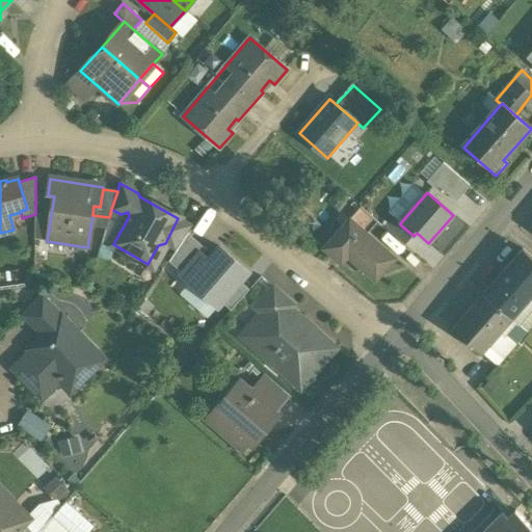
[(376,224),(360,209),(350,220),(367,235),(376,224)]
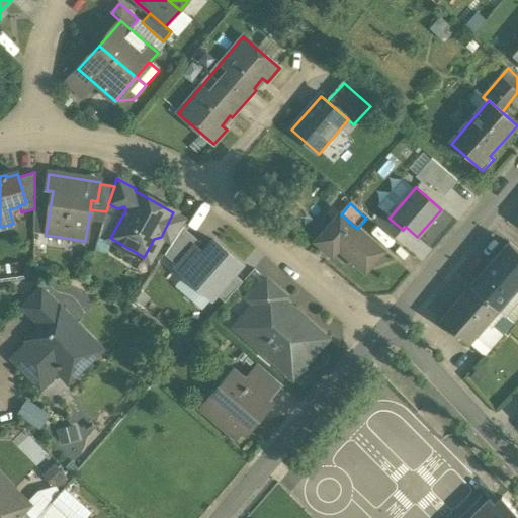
[(390,218),(383,211),(374,223),(394,240),(403,230),(390,219),(390,218)]
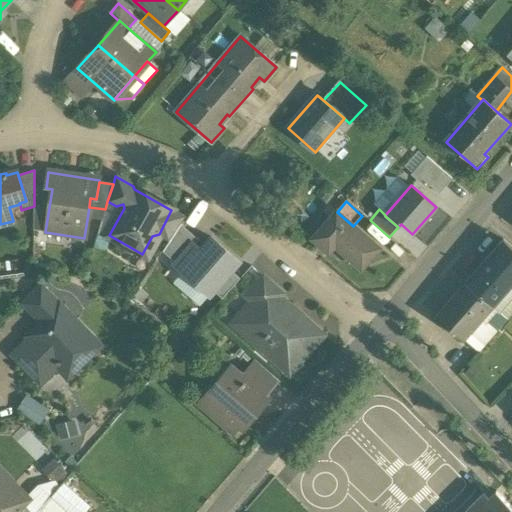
[(171,210),(159,234),(170,240),(179,225),(184,218),(171,210)]
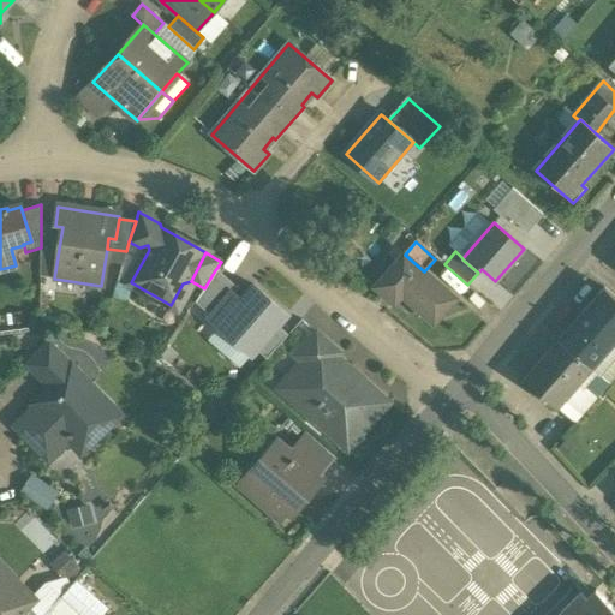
[(424,272),(405,255),(376,287),(394,304),(402,296),(434,323),(455,299),(424,272)]
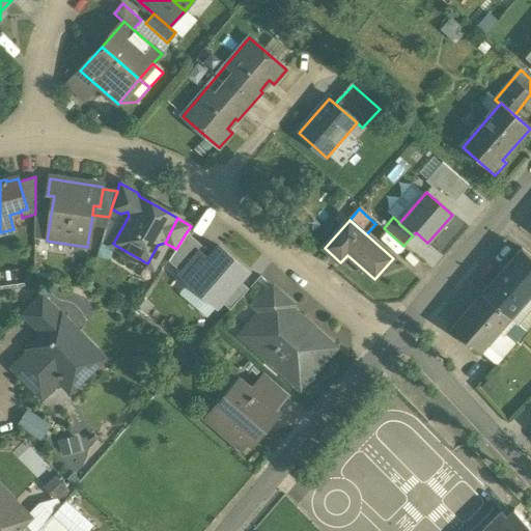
[(169,260),(182,275),(200,253),(204,249),(186,233),(169,260)]
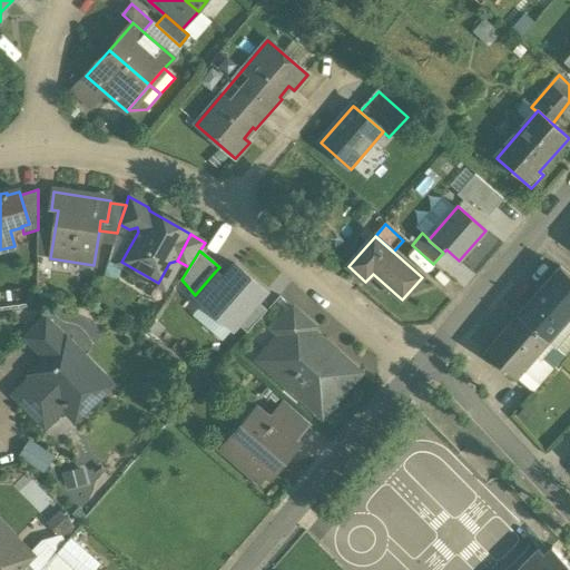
[(256,304),(266,293),(236,266),(225,279),(215,272),(195,295),(234,330),(237,325),(256,304)]
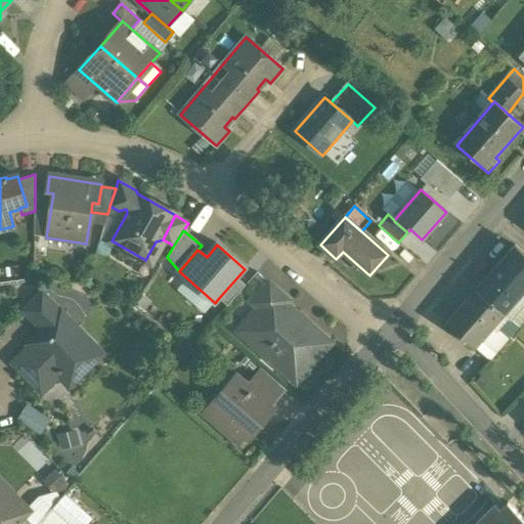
[(523,255),(513,246),(475,290),(503,313),(509,319),(523,301),(523,255)]
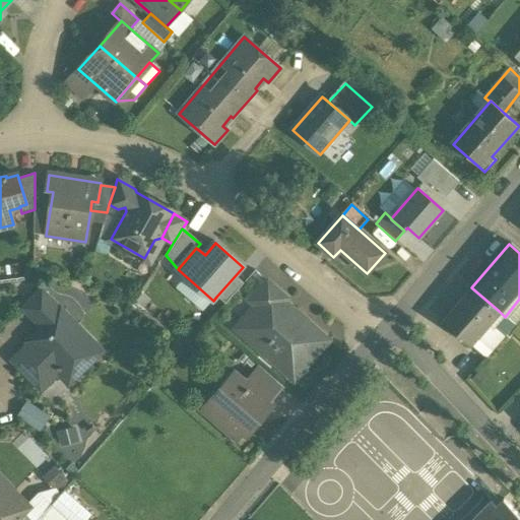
[(244,285),(234,277),(216,297),(226,306),(244,285)]
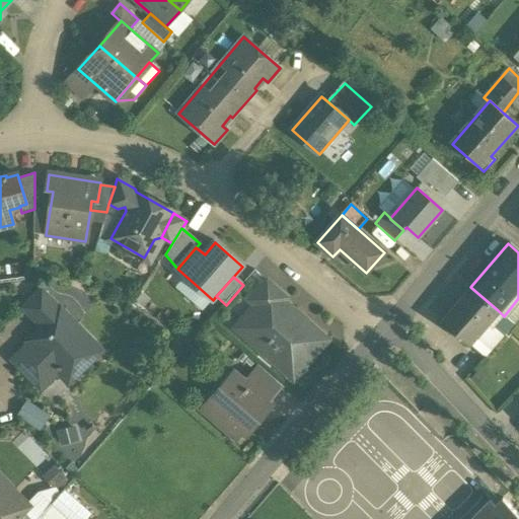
[(296,316),(281,303),(286,298),(267,282),(249,301),(268,316),(255,329),(257,332),(249,342),(293,380),(327,341),(305,321),(301,325),(294,318),(296,316)]
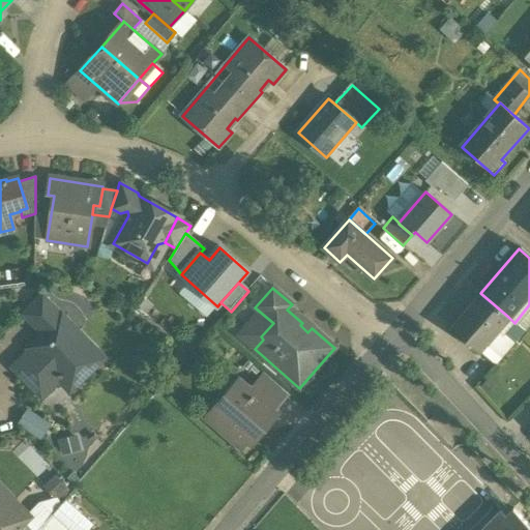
[(508,317),(480,293),(450,327),(478,351),(508,317)]
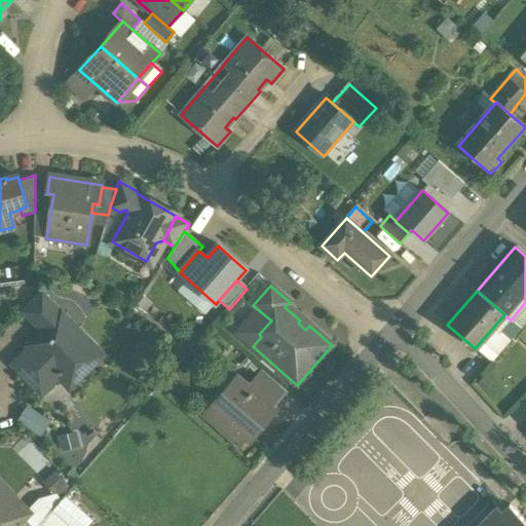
[(64,314),(42,292),(23,311),(44,334),(64,314)]
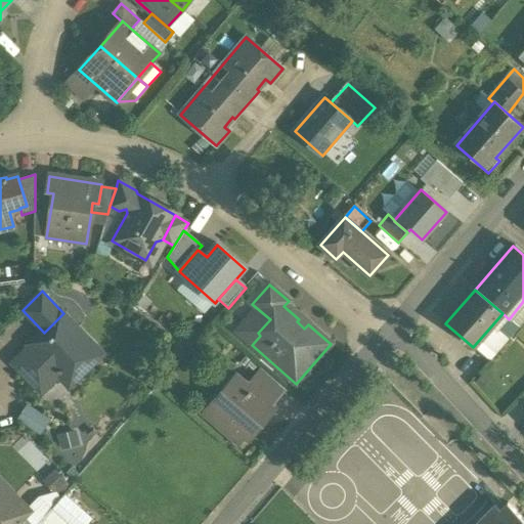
[(102,353),(63,313),(44,333),(17,358),(43,385),(56,372),(64,373),(73,382),(102,353)]
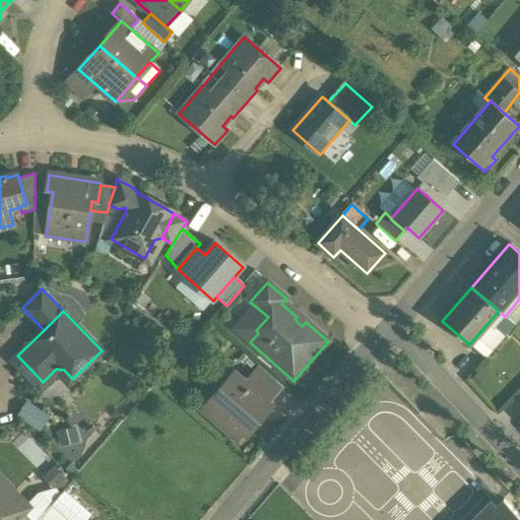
[(259,367),(245,384),(266,403),(281,386),(259,367)]
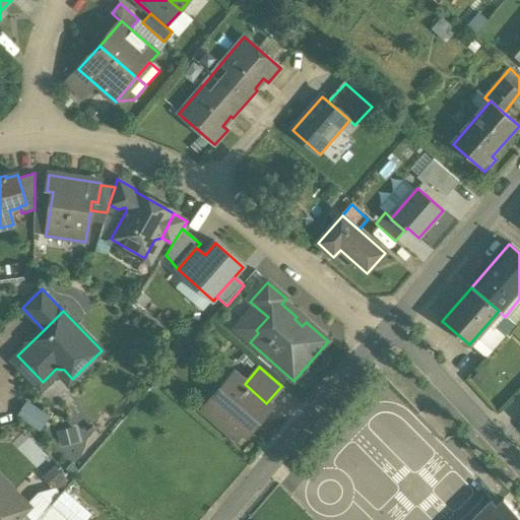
[(245,384),(234,374),(214,396),(215,406),(229,418),(230,423),(224,428),(236,438),(243,430),(247,433),(257,420),(256,419),(268,405),(266,403),(245,384)]
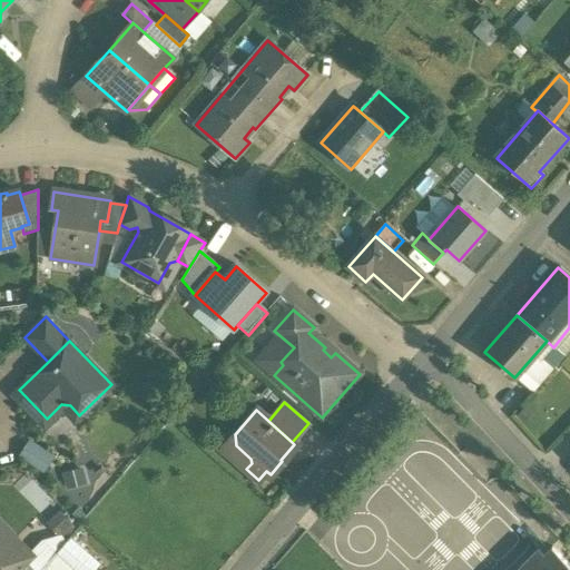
[(22,458),(49,473),(59,455),(32,441),(22,458)]
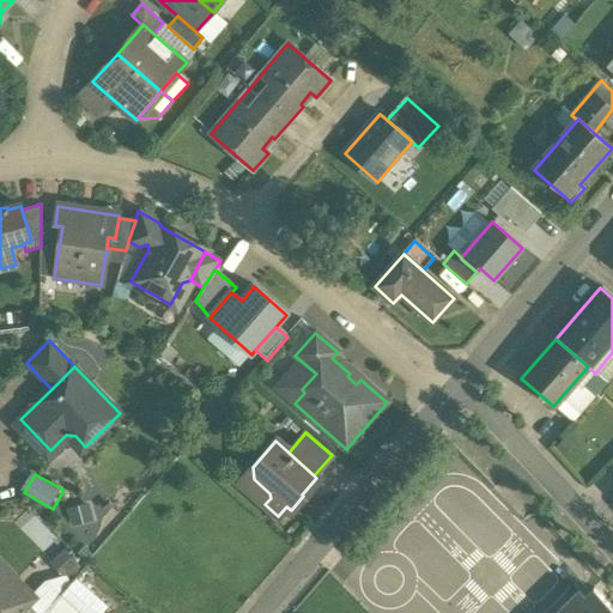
[(17,581),(0,562),(0,612),(20,612),(30,605),(11,586),(17,581)]
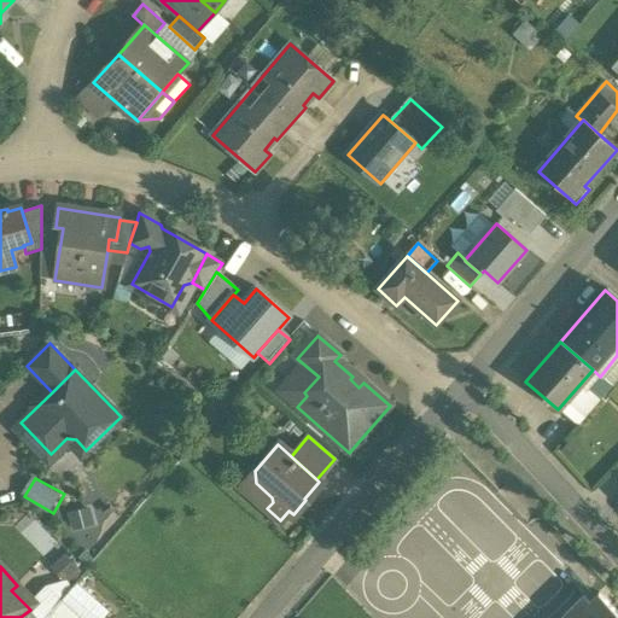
[(103,617),(109,612),(75,582),(59,601),(79,617),(103,617)]
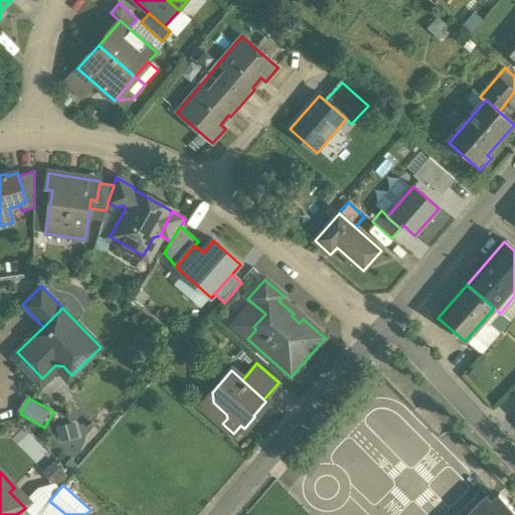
[(514,514),(514,511),(499,495),(492,501),(487,496),(469,514),(514,514)]
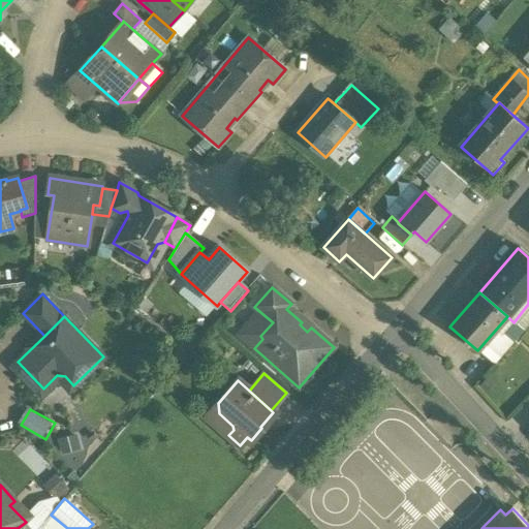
[(67,528),(51,515),(37,528),(67,528)]
